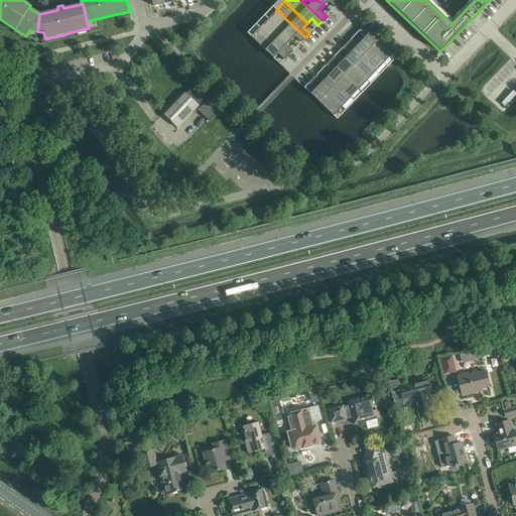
[(268,18),(290,40),(294,36),(301,42),(305,37),(276,10),(268,18)]
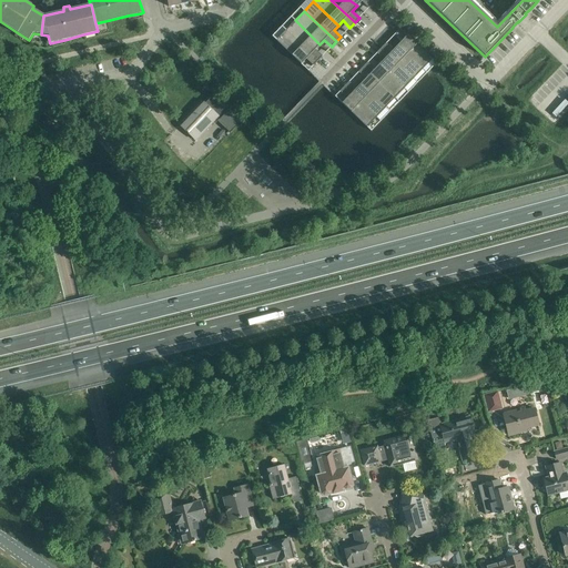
[(285,30),(317,61),(322,56),(315,49),(320,44),(295,20),(285,30)]
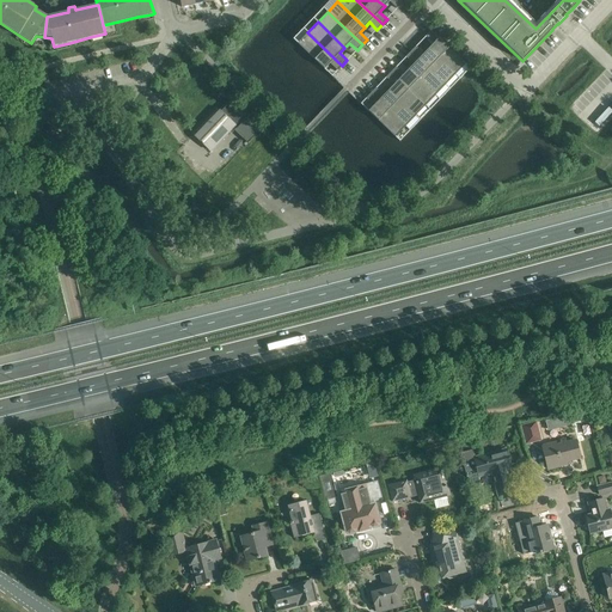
[(428,49),(456,74),(465,63),(430,31),(426,36),(433,43),(428,49)]
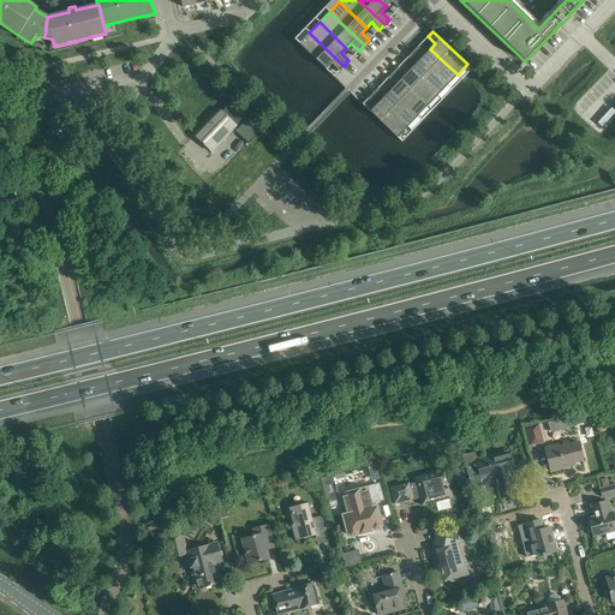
[(339,71),(344,66),(309,33),(299,43),(326,70),(332,64),(339,71)]
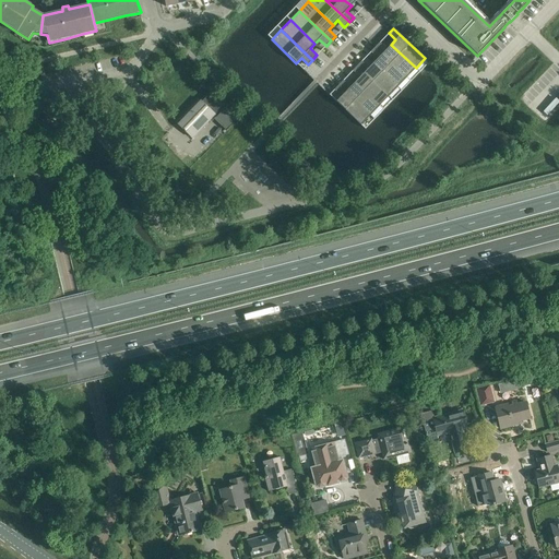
[(376,47),(406,78),(416,68),(391,45),(387,49),(380,43),(376,47)]
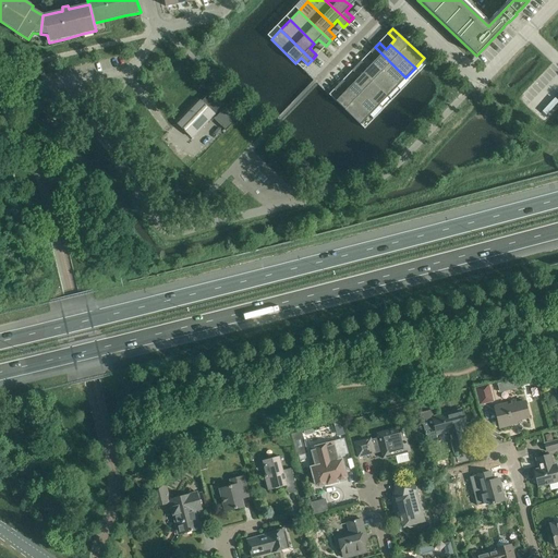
[(373,63),(397,87),(405,77),(375,47),(370,52),(377,59),(373,63)]
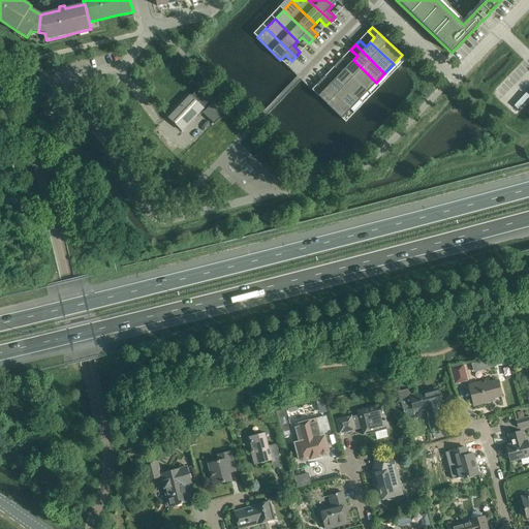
[(338,63),(368,91),(376,83),(353,60),(349,64),(342,58),(338,63)]
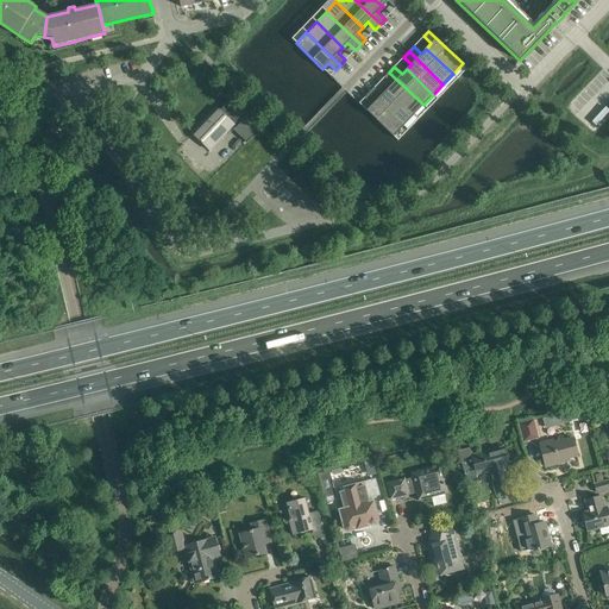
[(387,89),(414,115),(424,105),(389,73),(384,77),(391,85),(387,89)]
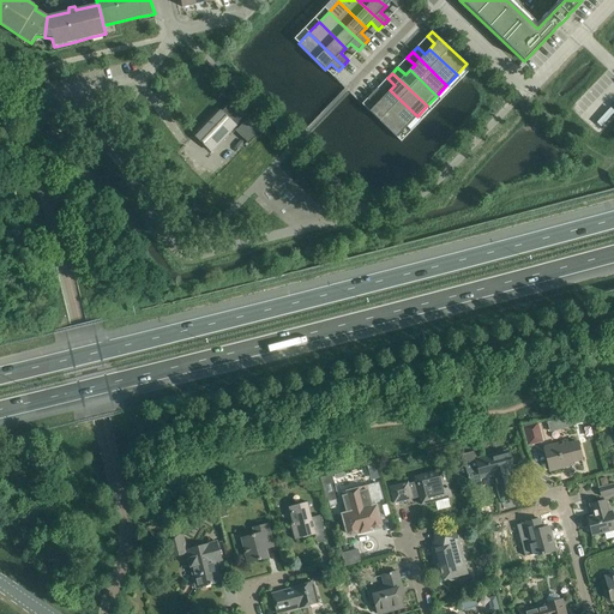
[(372,94),(407,127),(417,116),(390,90),(385,96),(377,88),(372,94)]
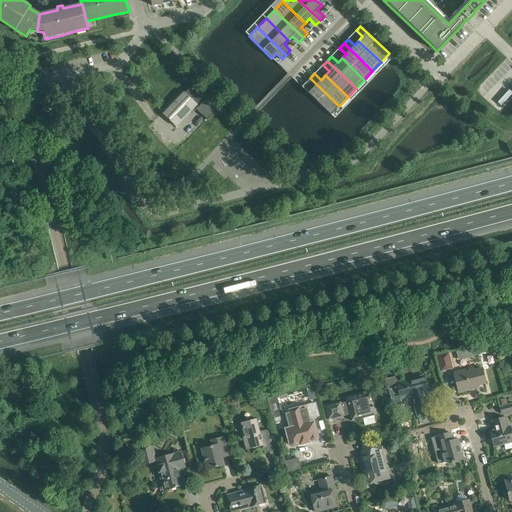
[(331,115),(339,106),(310,78),(306,82),(313,88),(308,93),(331,115)]
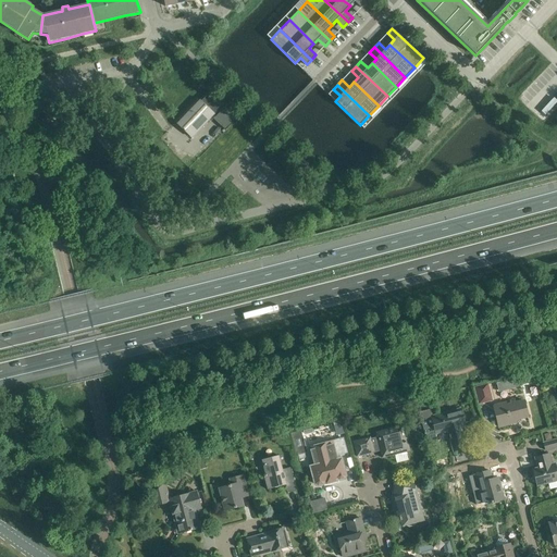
[(213,119),(225,131),(237,118),(210,91),(200,101),(197,99),(175,122),(192,138),(213,115),(214,118),(213,119)]
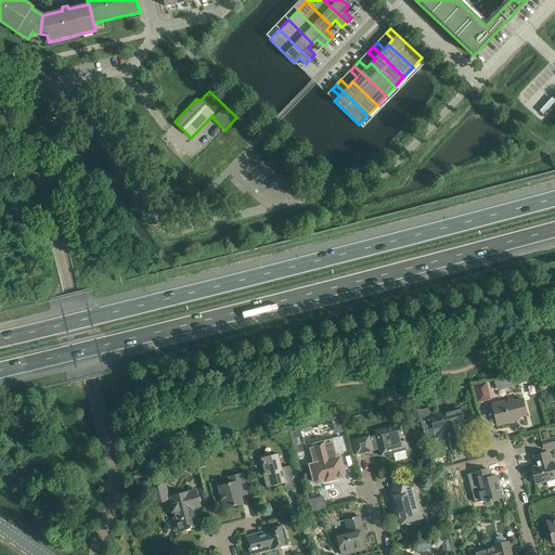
[(553,375),(551,368),(541,371),(543,378),(553,375)]
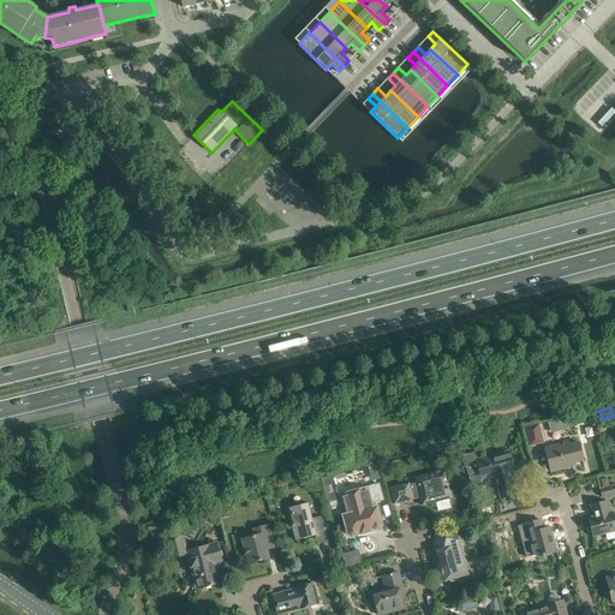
[(538,424),(524,428),(529,446),(543,442),(538,424)]
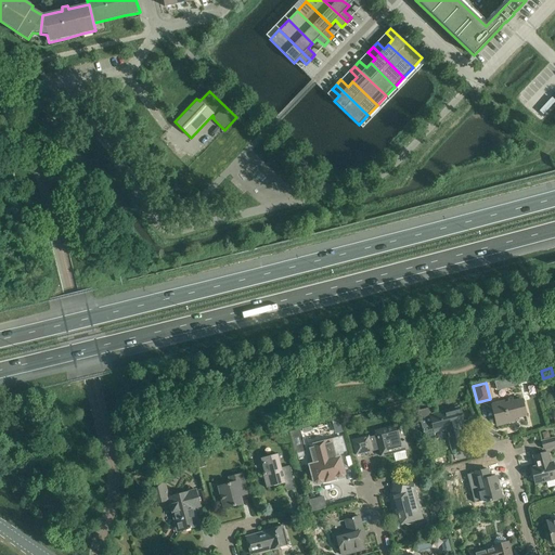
[(504,402),(491,405),(493,413),(497,425),(510,422),(508,420),(514,418),(526,415),(521,399),(504,403),(504,402)]
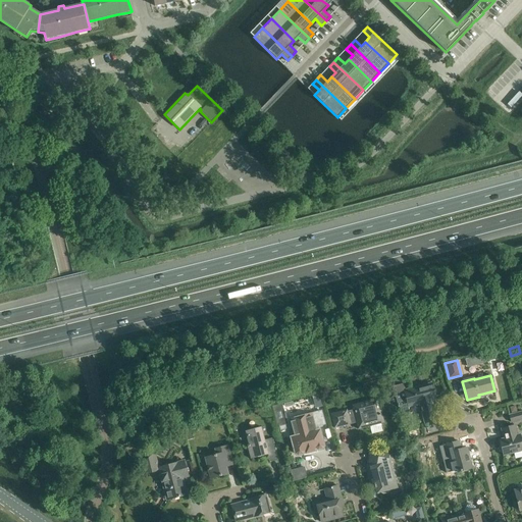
[(409,407),(420,404),(425,423),(436,420),(431,401),(435,399),(431,383),(405,390),(403,383),(393,386),(400,415),(410,413),(409,407)]
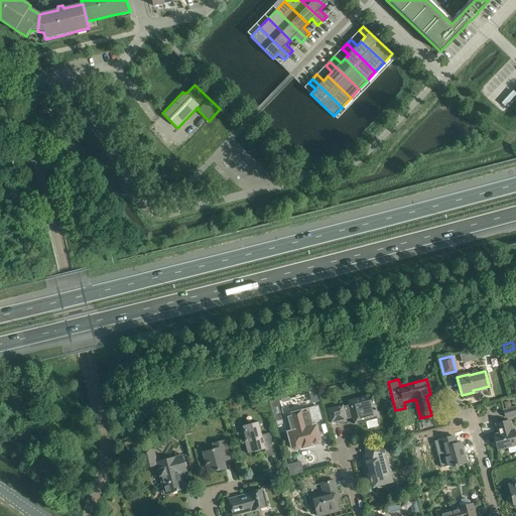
[(319,402),(316,390),(313,391),(308,392),(311,404),(319,402)]
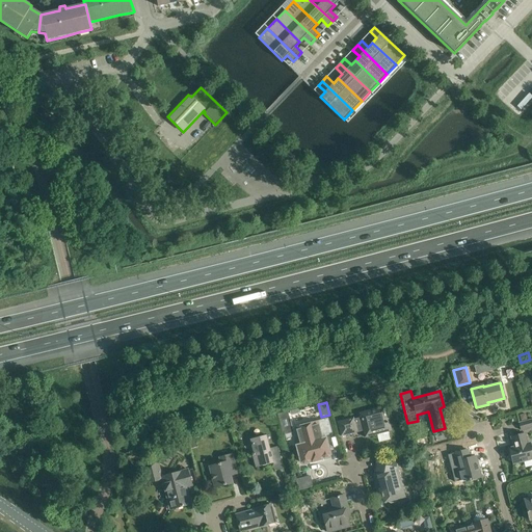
[(353,418),(337,422),(341,436),(356,432),(355,427),(362,426),(365,437),(391,431),(384,406),(358,414),(360,418),(353,420),(353,418)]
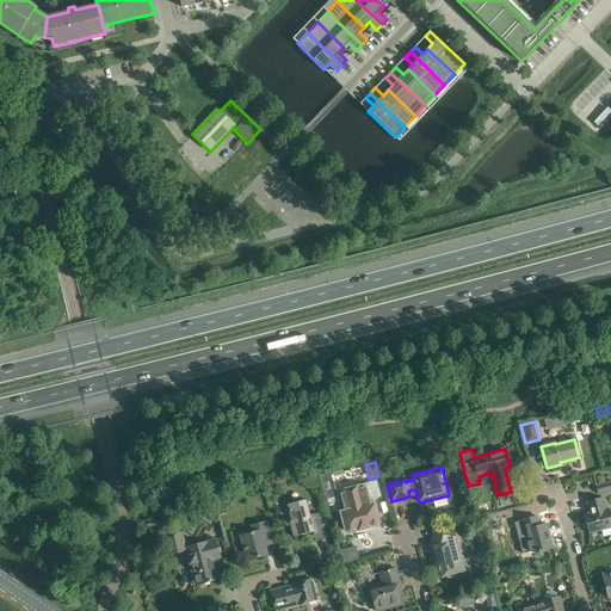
[(329,473),(319,475),(325,499),(327,499),(335,497),(329,473)]
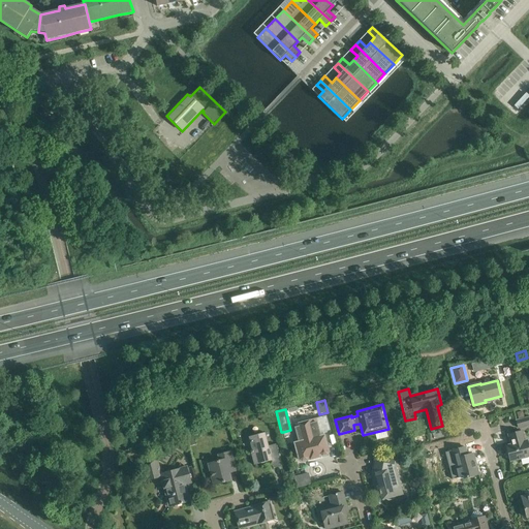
[(403,415),(402,409),(393,411),(395,417),(403,415)]
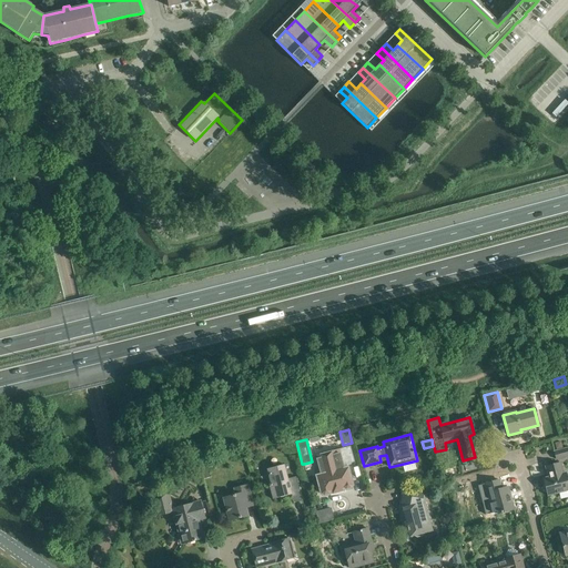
[(316,468),(314,468),(321,494),(324,495),(328,494),(331,492),(332,490),(332,493),(342,489),(342,488),(343,488),(345,489),(351,488),(352,485),(346,463),(354,462),(350,447),(341,449),(333,452),(316,455),(316,458),(320,467),(316,468)]
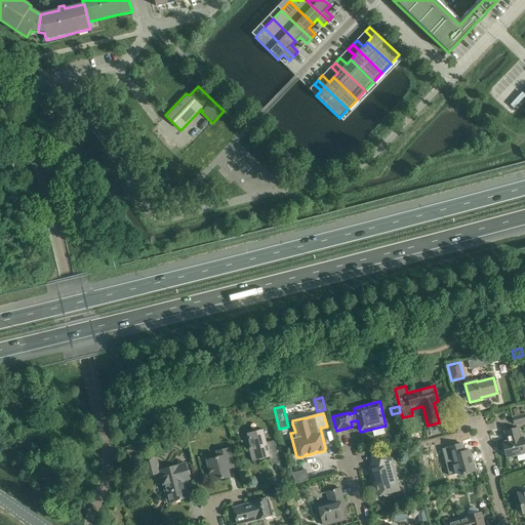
[(524,413),(512,417),(514,425),(524,420),(524,413)]
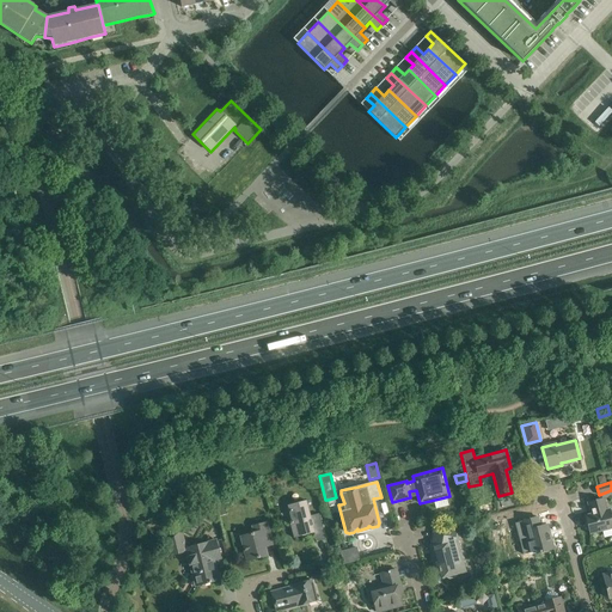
[(611,519),(610,509),(606,510),(604,499),(587,502),(591,514),(585,515),(589,534),(611,527),(611,519)]
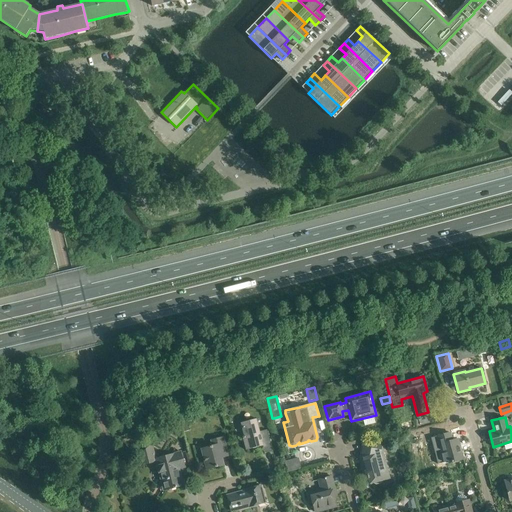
[(272,451),(267,429),(260,431),(256,419),(241,423),(244,436),(242,436),(243,439),(246,450),(263,446),(265,453),(272,451)]
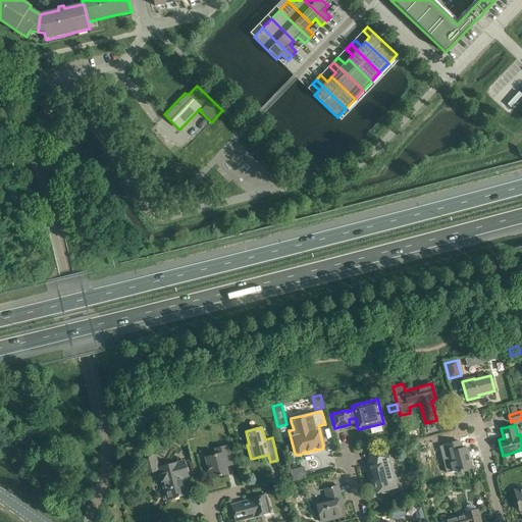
[(458,472),(472,468),(467,448),(461,449),(459,441),(445,445),(450,463),(455,462),(458,472)]
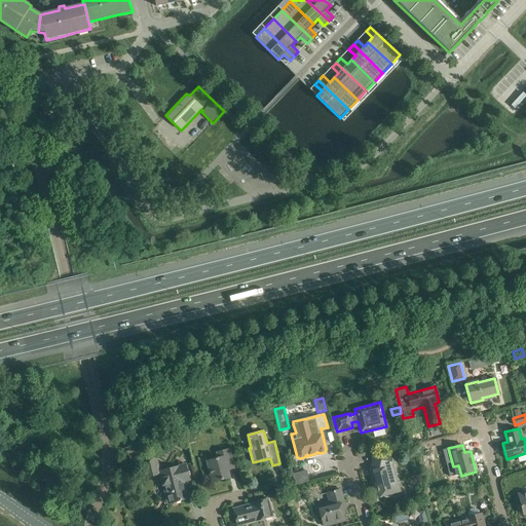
[(217,458),(207,461),(213,482),(229,478),(227,470),(234,468),(229,449),(222,451),(216,452),(217,458)]
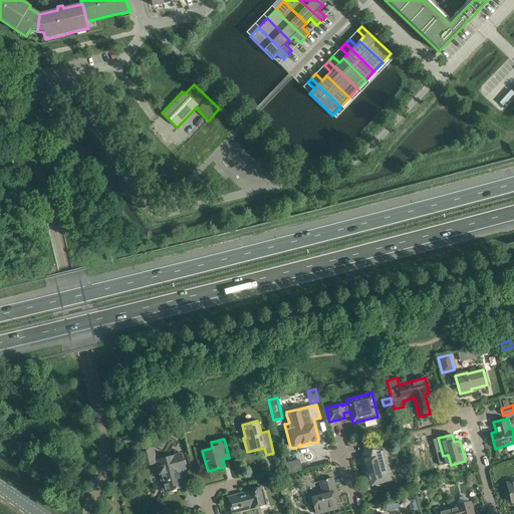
[(361,459),(364,470),(366,470),(368,476),(369,480),(371,486),(374,485),(377,486),(382,485),(384,483),(392,481),(386,455),(387,447),(365,442),(361,459)]
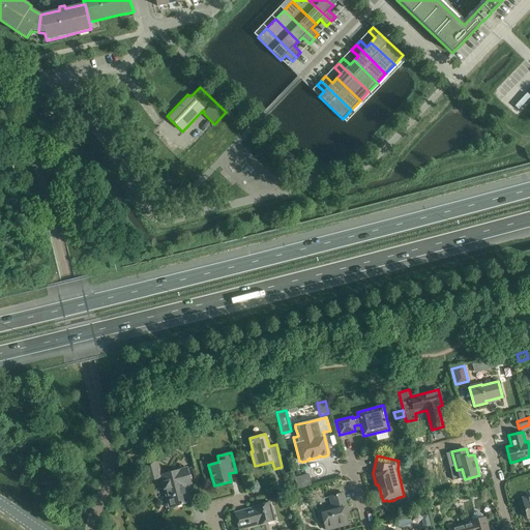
[(147,481),(162,477),(160,474),(156,460),(144,470),(147,481)]
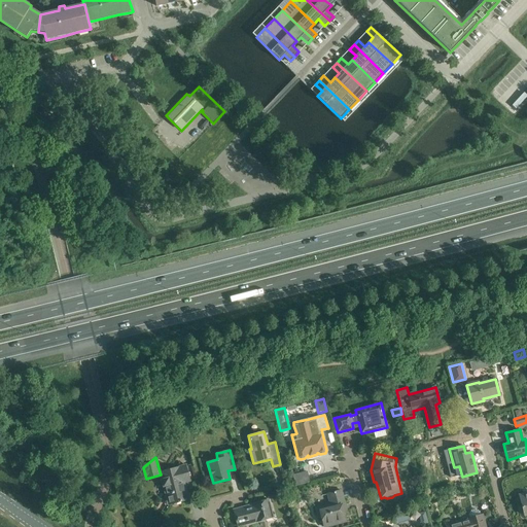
[(185,465),(160,471),(161,475),(165,489),(167,488),(171,504),(188,499),(183,484),(190,482),(189,478),(185,465)]
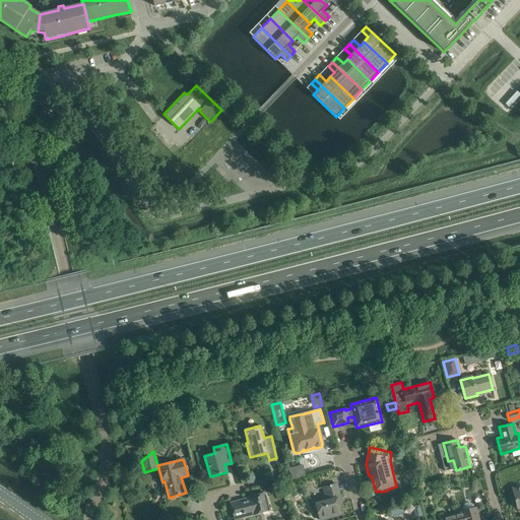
[(288,468),(291,480),(306,476),(303,464),(288,468)]
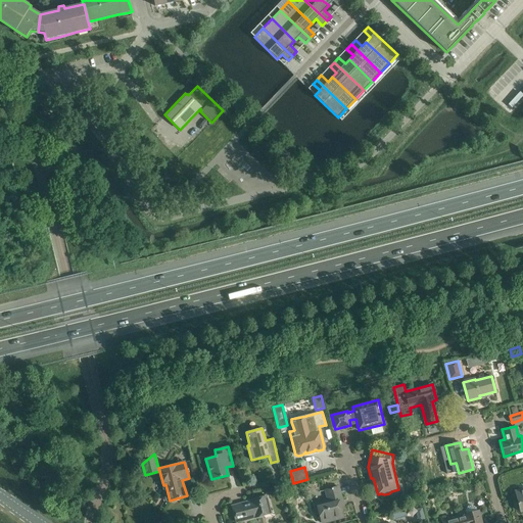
[(329,504),(318,507),(320,514),(322,522),(343,517),(341,508),(345,507),(343,501),(342,501),(338,486),(326,490),(328,500),(329,504)]
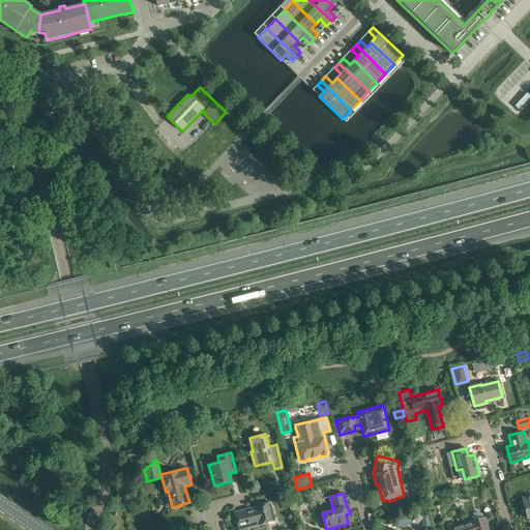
[(247,509),(235,512),(236,516),(239,529),(259,524),(274,520),(273,518),(270,502),(254,507),(247,509)]
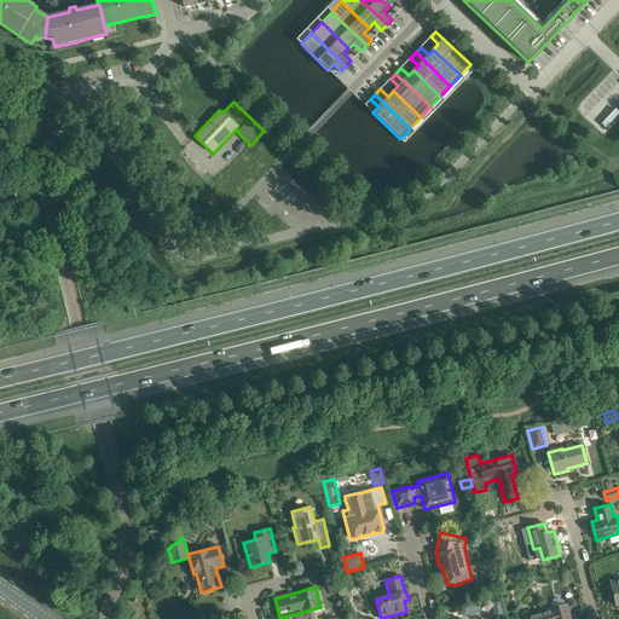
[(551,605),(553,608),(550,609),(550,611),(537,615),(536,614),(524,617),(524,618),(570,618),(566,605),(565,606),(563,601),(559,599),(554,600),(551,605)]
